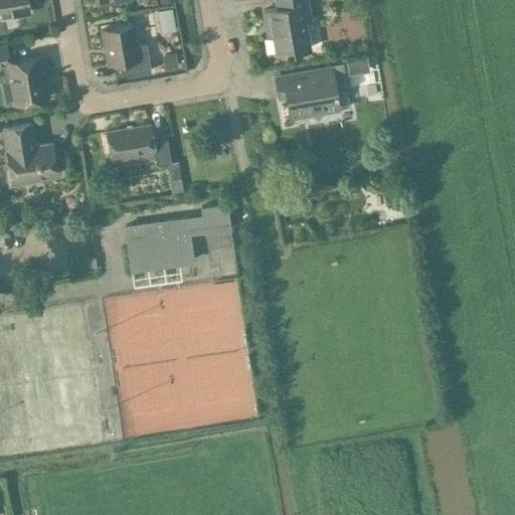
[(0,0),(0,17),(29,12),(26,0),(0,0)]
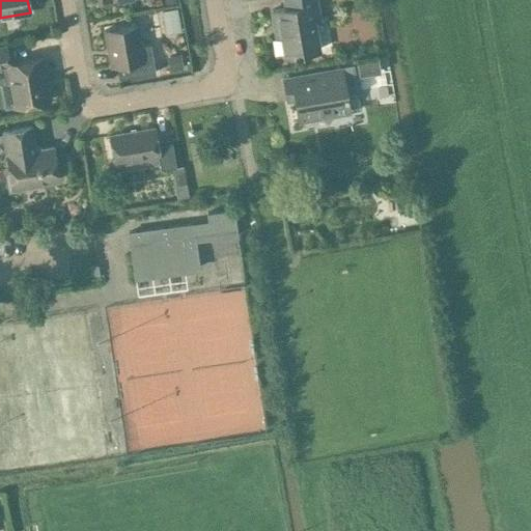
[(282,0),(284,8),(271,11),(275,33),(280,32),(284,56),(319,50),(314,20),(320,19),(317,0),(282,0)]
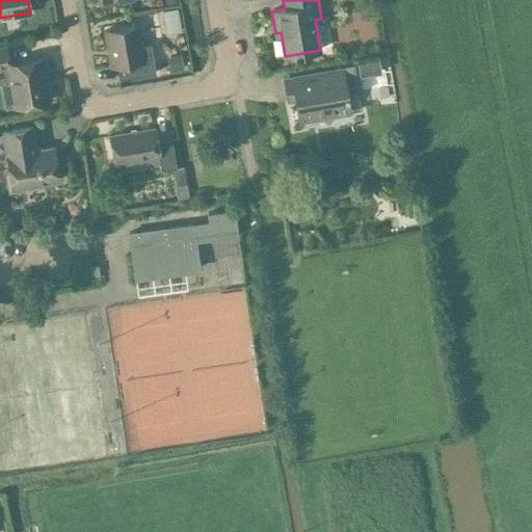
[(178,7),(161,10),(165,34),(182,31),(178,7)]
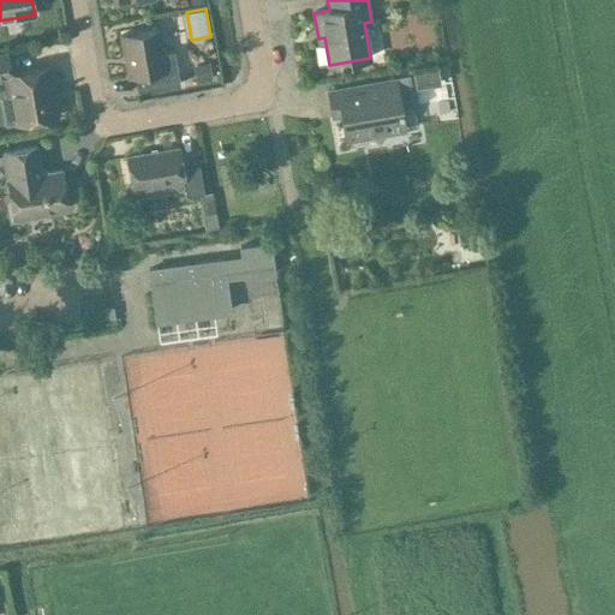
[(174,51),(163,53),(159,30),(120,36),(127,78),(135,77),(137,91),(180,84),(174,51)]
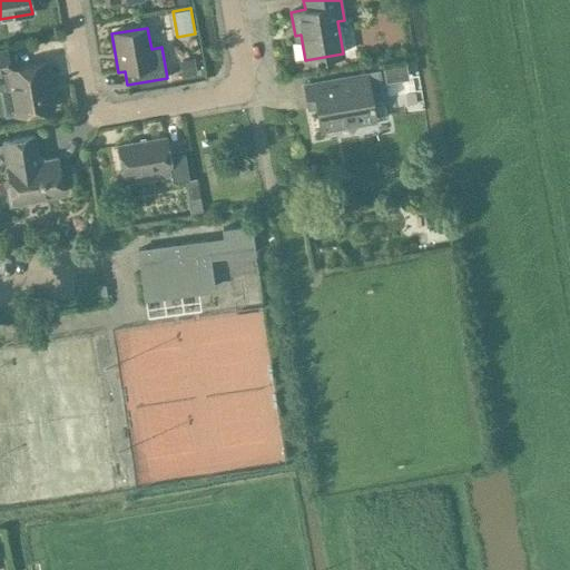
[(46,61),(10,68),(7,49),(0,50),(0,84),(1,85),(5,86),(9,86),(11,86),(16,116),(53,109),(46,61)]
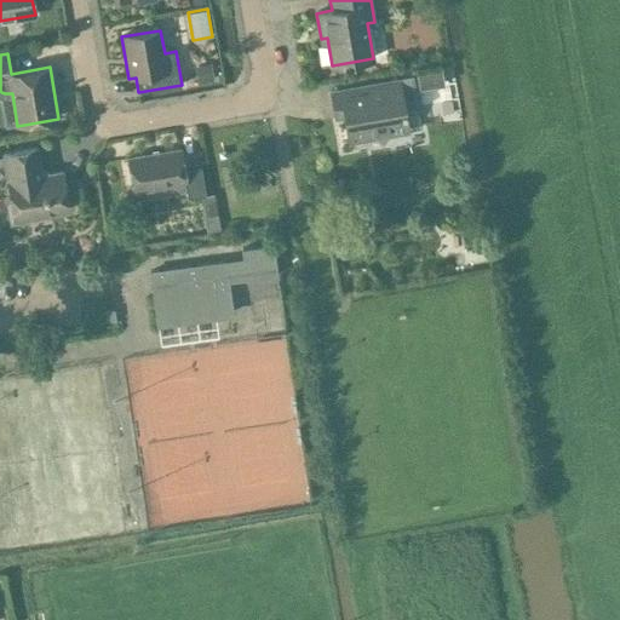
[(211,63),(196,65),(200,84),(214,81),(211,63)]
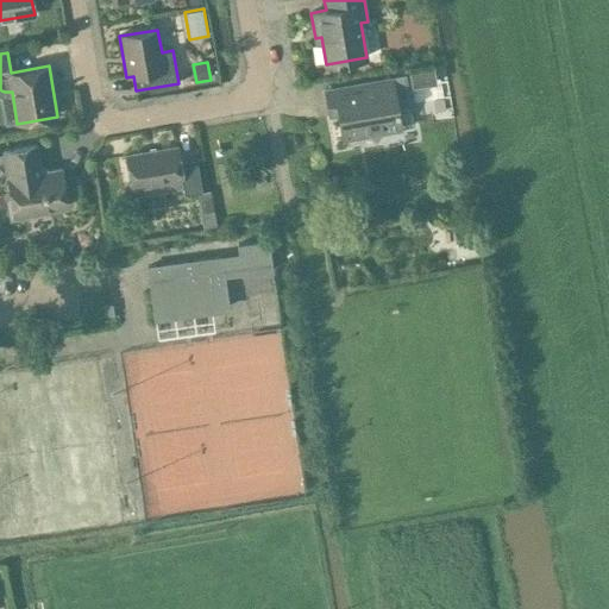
[(412,88),(437,83),(434,67),(408,71),(412,88)]
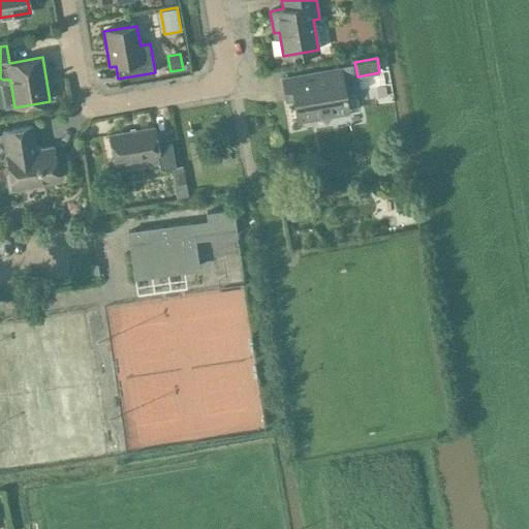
[(298,122),(348,113),(340,68),(282,79),(284,94),(292,93),(298,122)]
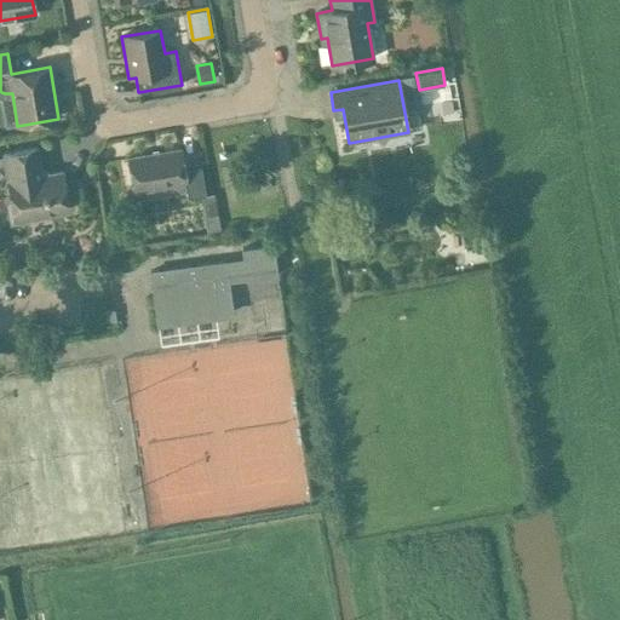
[(38,148),(4,153),(7,181),(6,181),(11,205),(7,205),(11,224),(29,222),(28,218),(68,212),(62,171),(49,173),(40,168),(38,148)]
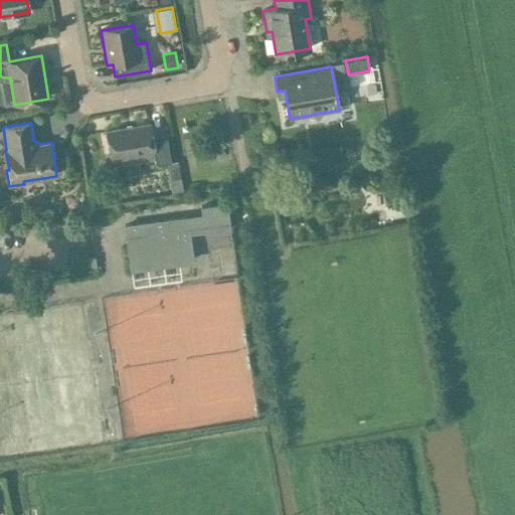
[(167,139),(153,141),(150,124),(106,132),(111,161),(154,153),(156,165),(170,162),(167,139)]
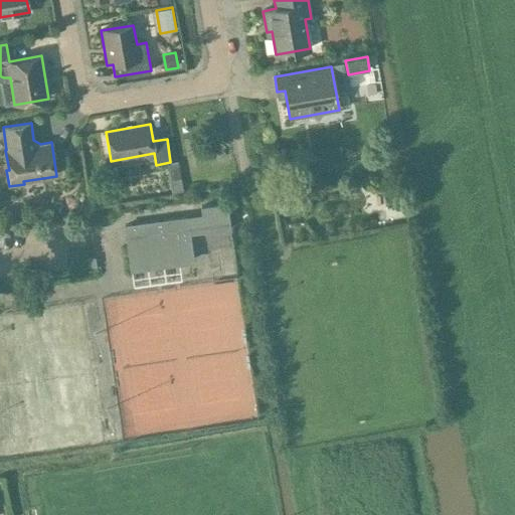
[(170,192),(183,189),(177,161),(164,163),(170,192)]
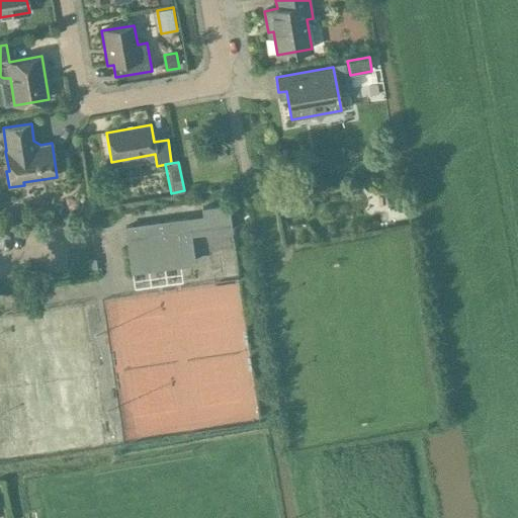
[(66,209),(65,205),(61,202),(55,203),(53,207),(54,212),(58,216),(64,213),(66,209)]
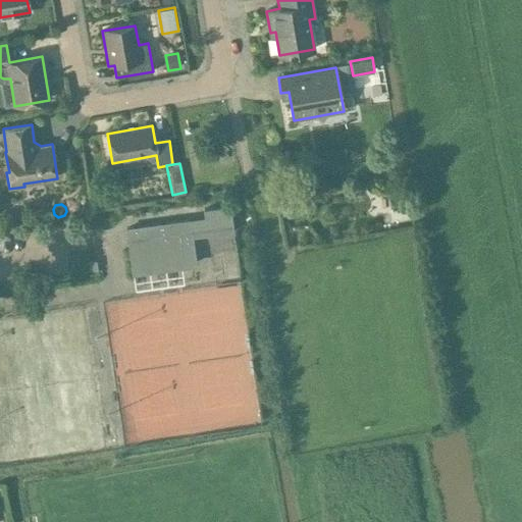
[(204,217),(189,219),(126,228),(133,273),(195,264),(192,237),(207,235),(208,237),(235,232),(230,205),(203,209),(204,217)]
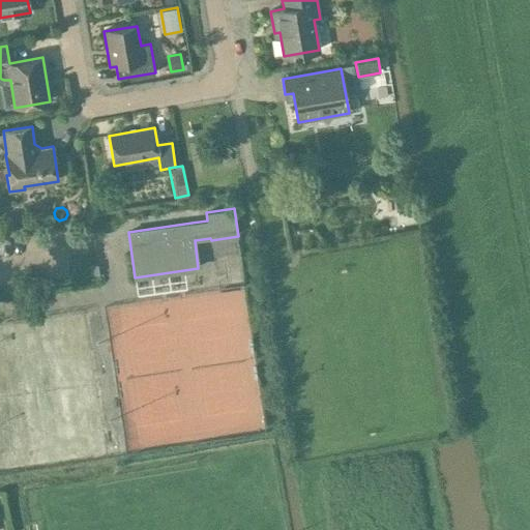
[(90,275),(98,274),(97,264),(89,265),(90,275)]
